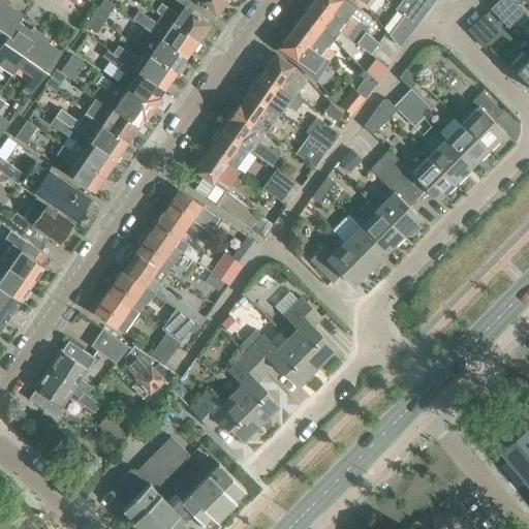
[(0,0),(0,44),(17,21),(18,21),(22,13),(8,4),(9,1),(7,0),(1,0),(2,0),(1,0),(0,0)]
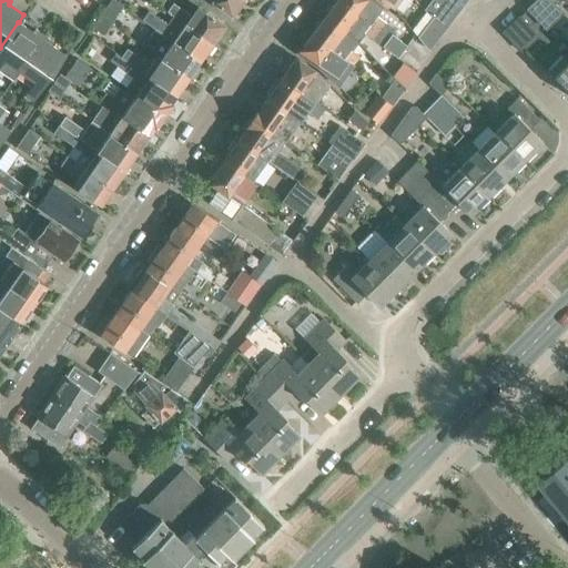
[(100,18),(110,24),(121,8),(111,0),(100,18)]
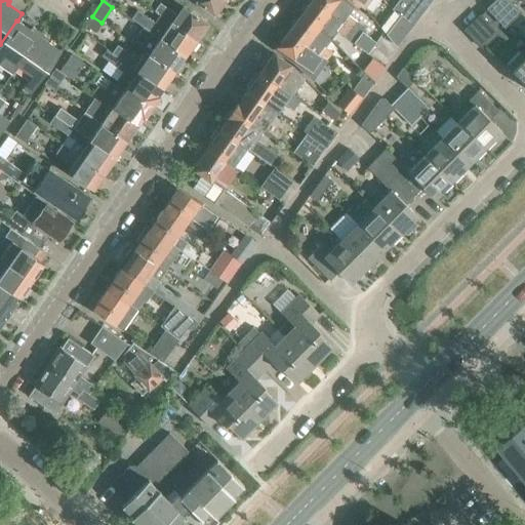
[(219,6),(224,0),(194,0),(213,14),(214,13),(217,13),(220,9),(219,6)]
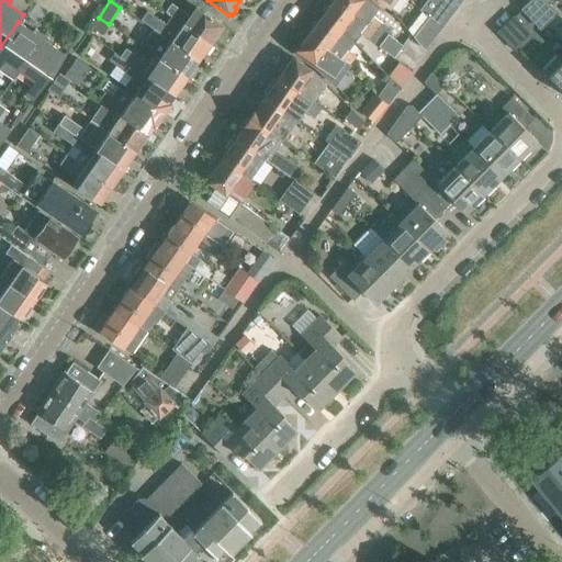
[(381,22),(374,30),(334,0),(333,0),(328,7),(326,7),(322,11),(323,14),(321,17),(341,32),(351,41),(358,31),(378,46),(390,29),(381,22)]
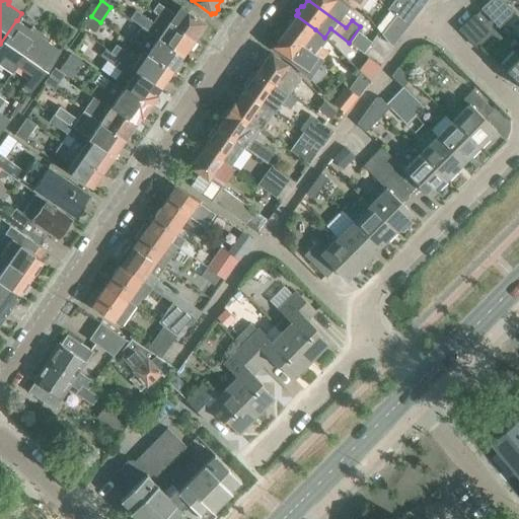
[(308,0),(346,27),(352,20),(343,13),(349,5),(342,0),(308,0)]
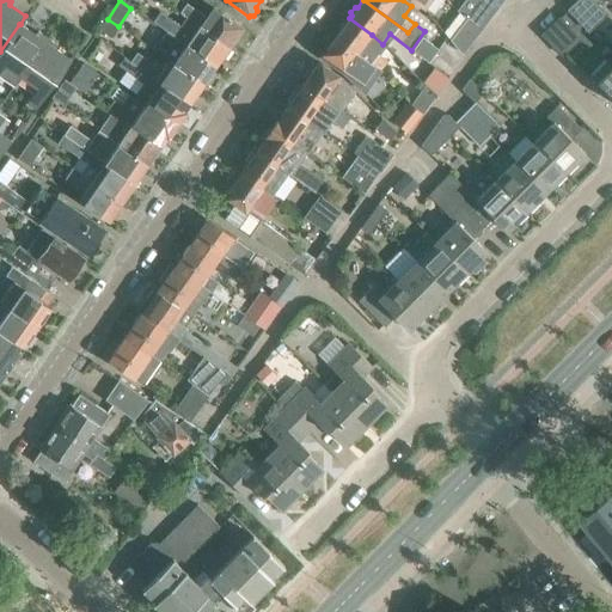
[(479,0),(465,19),(479,31),(502,0),(479,0)]
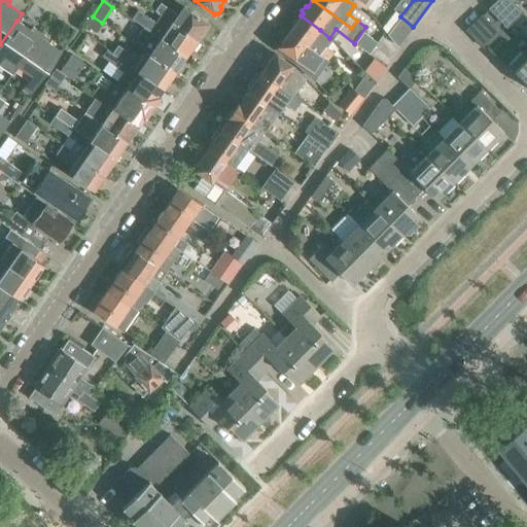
[(520,11),(506,0),(497,0),(489,8),(505,26),(521,12),(520,11)]
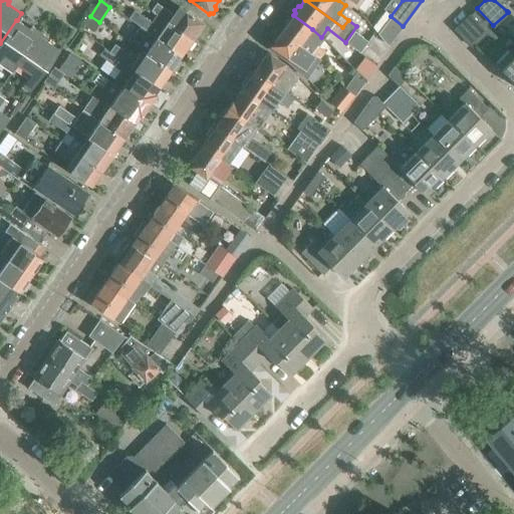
[(150,11),(157,16),(191,39),(197,31),(199,32),(204,25),(202,24),(203,23),(178,6),(172,14),(156,3),(150,11)]
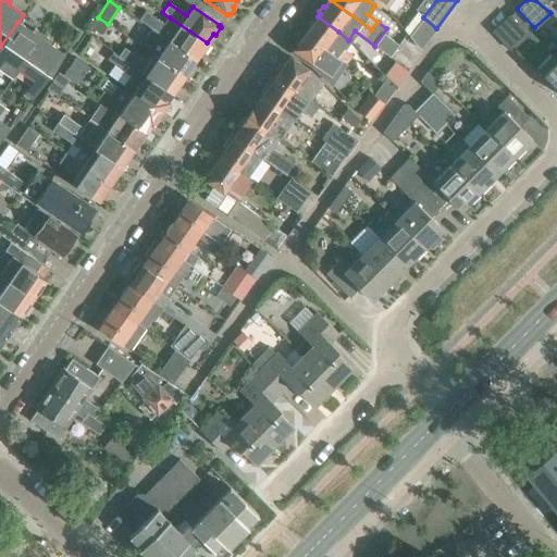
[(163,26),(148,15),(143,23),(196,60),(201,51),(203,52),(209,45),(207,44),(207,42),(170,17),(163,26)]
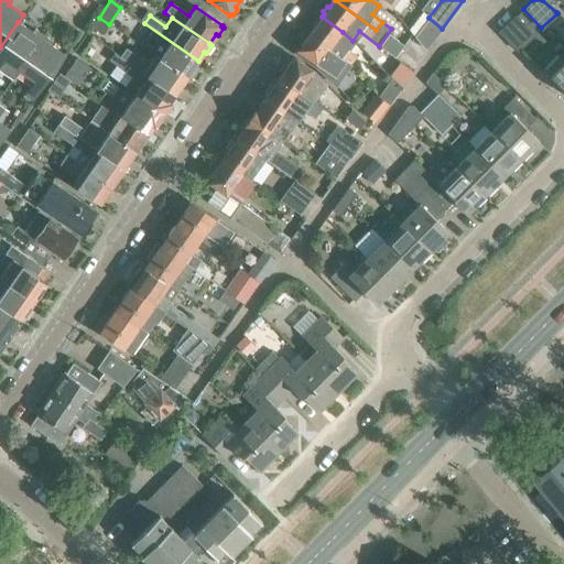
[(90,28),(101,35),(109,24),(98,17),(90,28)]
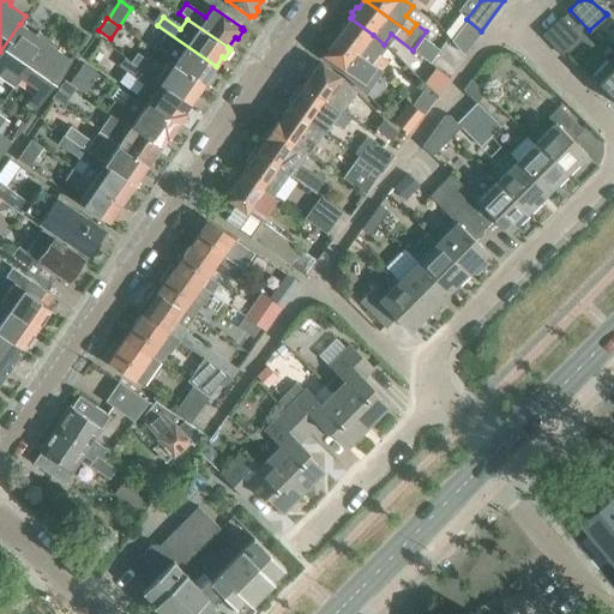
[(341,30),(336,37),(380,71),(387,60),(366,43),(373,35),(350,18),(348,22),(344,22),(341,28),(341,30)]
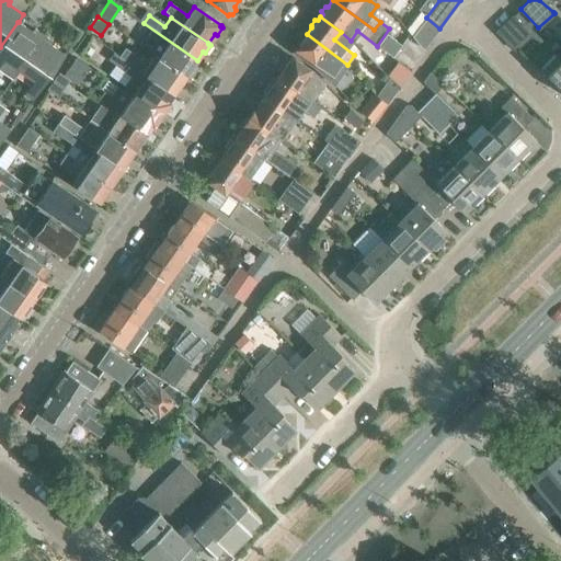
[(420,47),(423,50),(424,49),(439,29),(426,18),(412,36),(411,37),(420,47)]
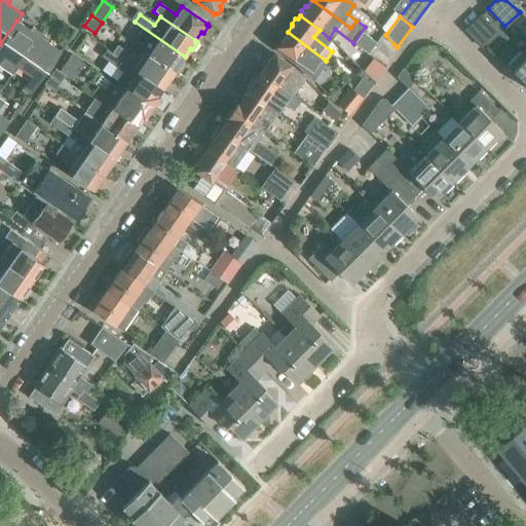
[(465,29),(482,47),(497,33),(496,32),(479,16),(465,29)]
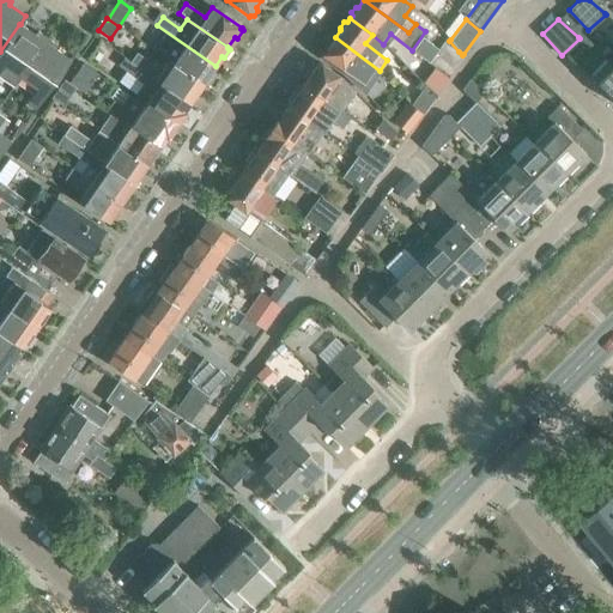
[(180,54),(173,64),(202,84),(204,83),(206,83),(210,78),(210,74),(216,66),(157,25),(153,23),(147,32),(180,54)]
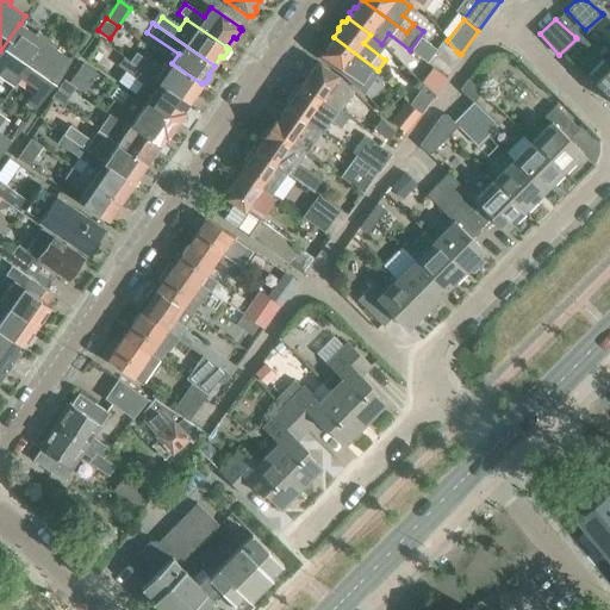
[(35,33),(20,24),(19,24),(0,51),(0,69),(4,64),(20,76),(44,41),(42,39),(44,36),(38,31),(35,33)]
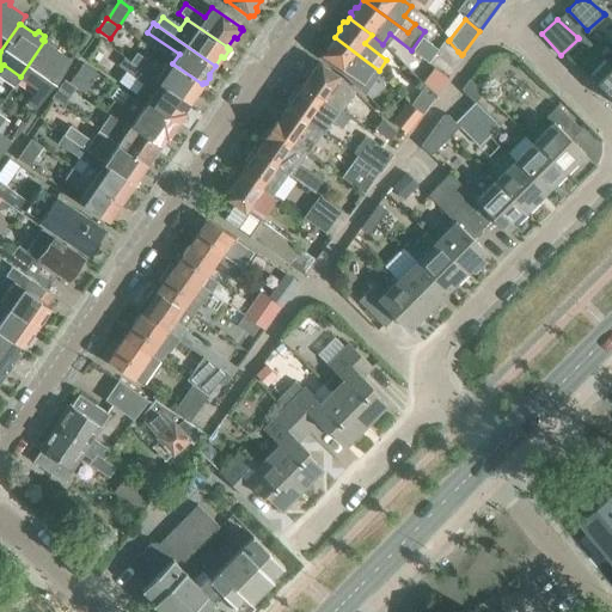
[(363,92),(379,71),(335,37),(330,44),(326,46),(323,50),(323,54),(320,56),(343,72),(363,92)]
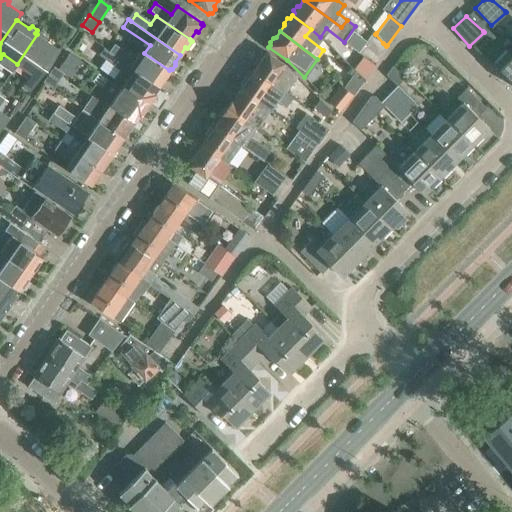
[(353,31),(344,42),(361,54),(369,43),(353,31)]
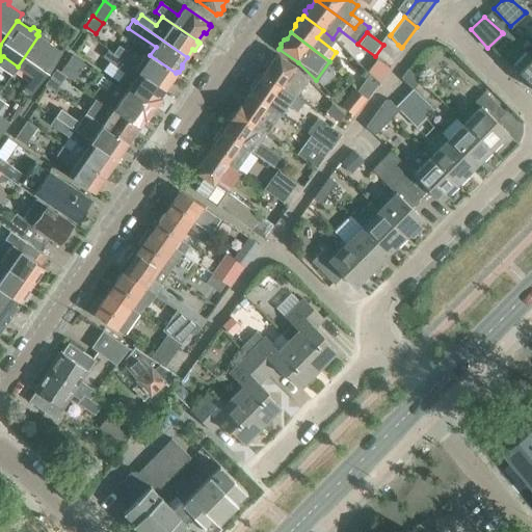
[(41,37),(38,35),(18,67),(32,76),(23,89),(31,95),(61,51),(48,42),(49,38),(43,34),(41,37)]
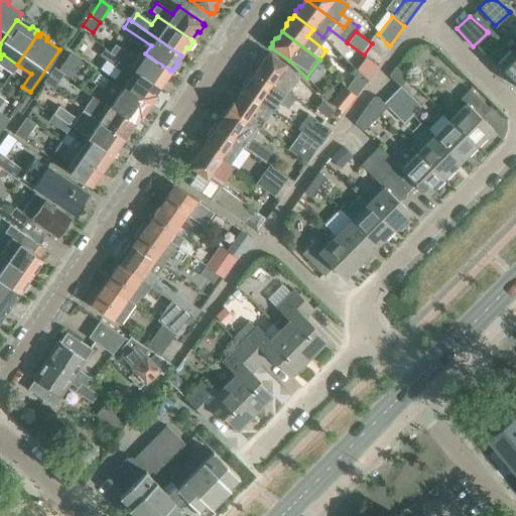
[(170,71),(145,53),(140,50),(134,58),(114,45),(109,52),(159,87),(164,79),(167,79),(170,75),(169,72),(170,71)]
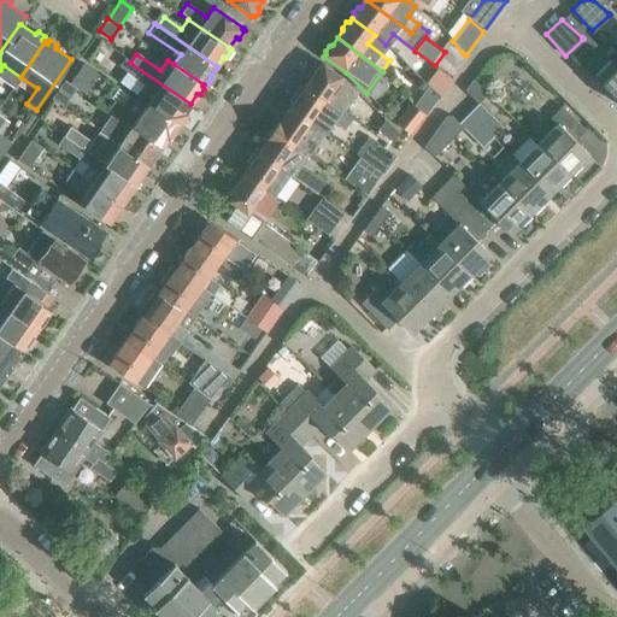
[(186,112),(191,104),(130,63),(125,59),(118,68),(144,86),(136,95),(178,124),(187,113),(186,112)]
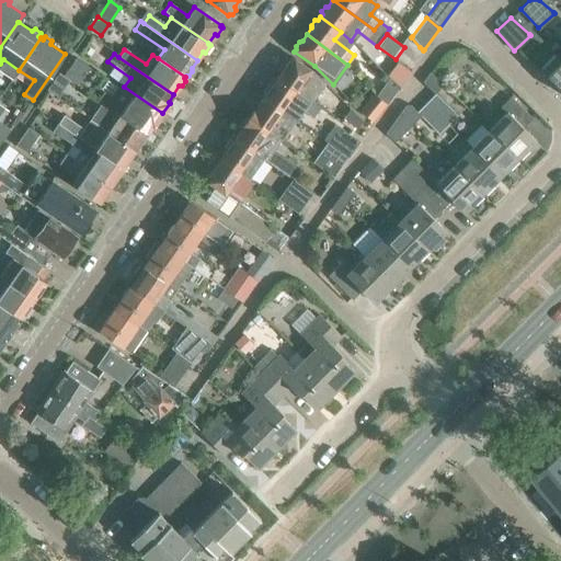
[(560,57),(559,59),(554,55),(540,69),(560,89),(560,57)]
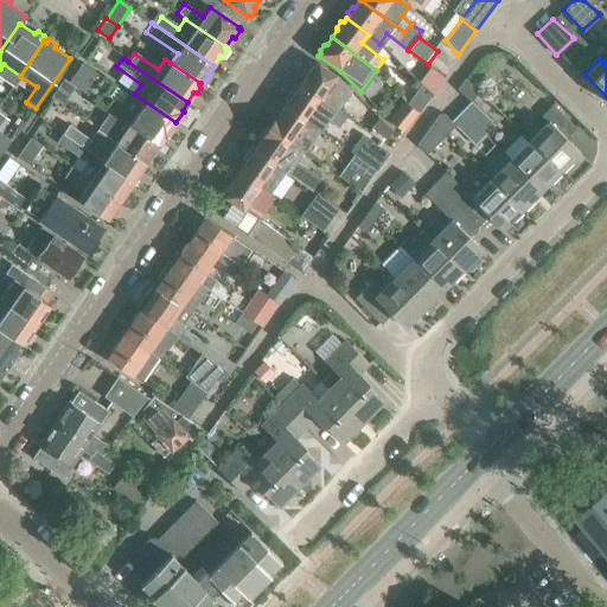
[(89,89),(98,69),(82,61),(71,81),(89,89)]
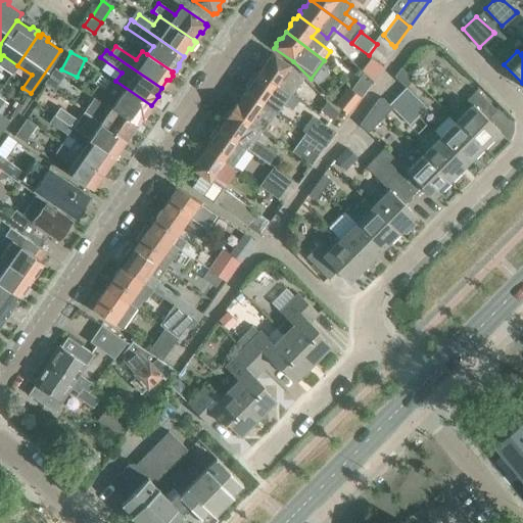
[(303,78),(291,66),(271,52),(265,61),(263,61),(258,66),(259,68),(257,70),(291,95),(303,78)]
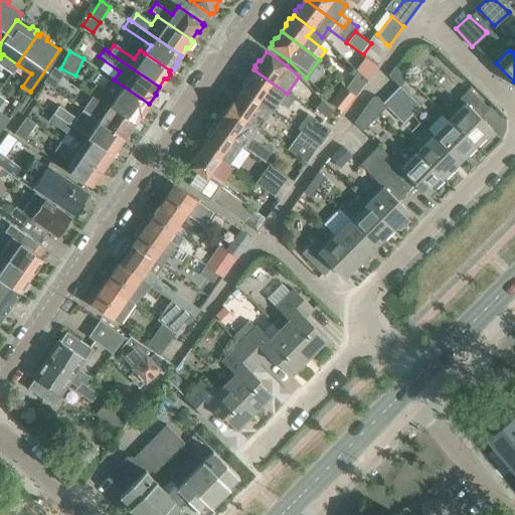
[(366,79),(377,65),(365,56),(355,68),(357,71),(366,79)]
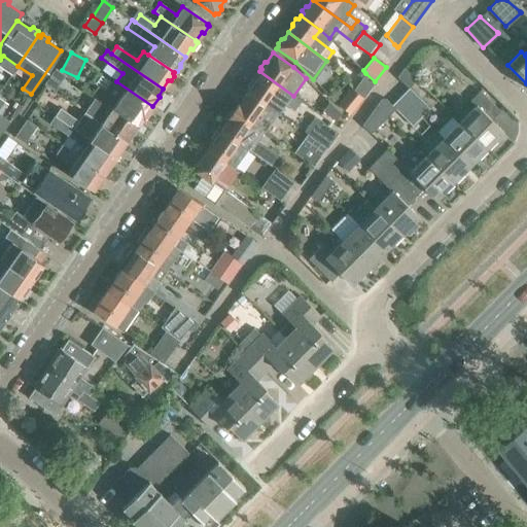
[(396,77),(397,78),(406,85),(413,77),(403,68),(398,75),(396,77)]
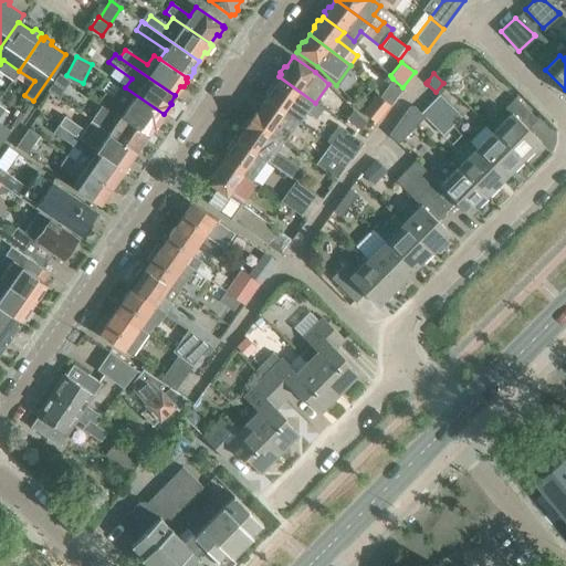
[(59,75),(48,92),(58,98),(70,82),(59,75)]
